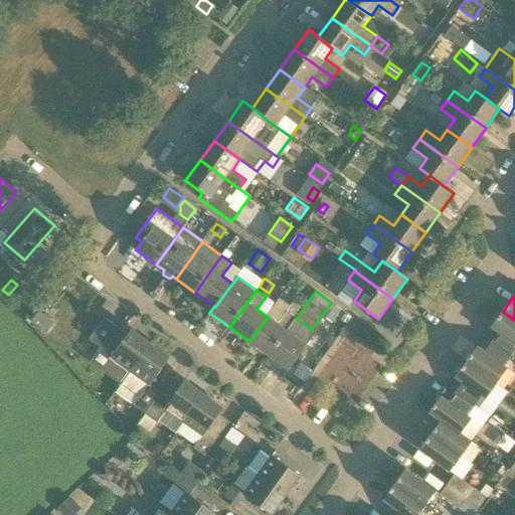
[(268,317),(249,341),(270,355),(296,319),(305,306),(295,299),(293,303),(290,307),(280,299),(276,305),(268,317)]
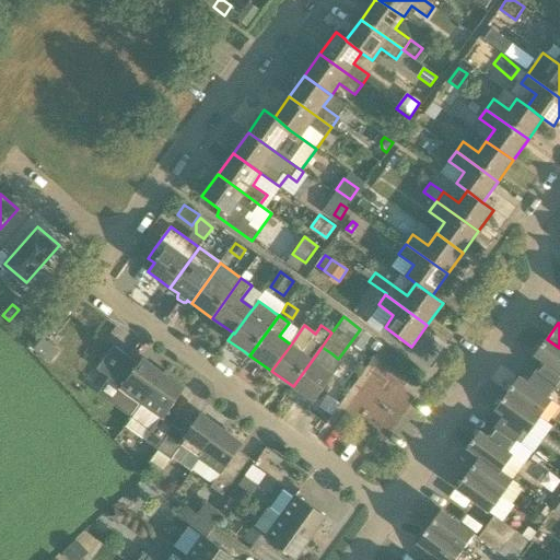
[(41,337),(32,349),(50,362),(59,350),(41,337)]
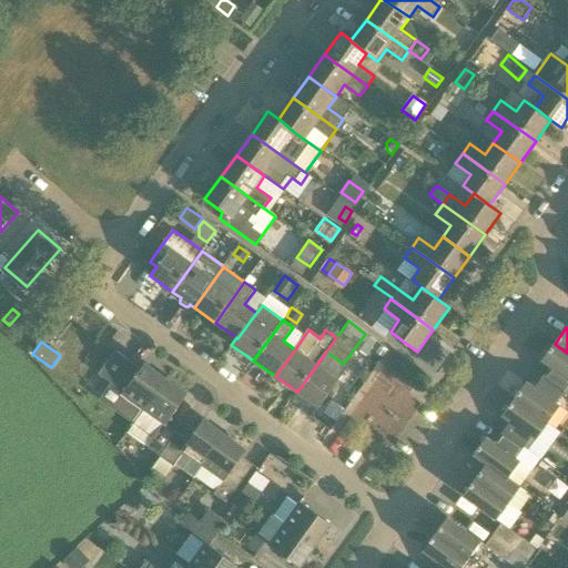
[(567,353),(555,344),(543,361),(550,366),(543,377),(564,393),(567,395),(567,353)]
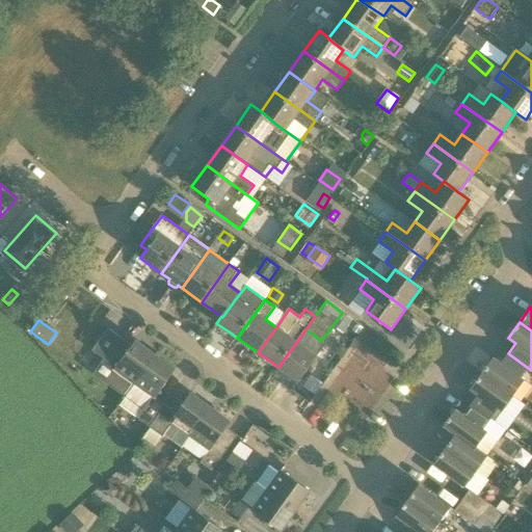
[(92,372),(127,397),(135,384),(135,383),(156,355),(135,341),(131,346),(108,329),(94,350),(103,356),(92,372)]
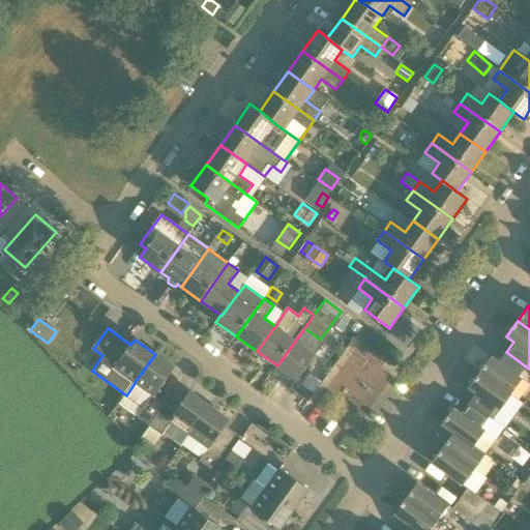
[(297,380),(301,375),(316,355),(325,343),(304,328),(277,365),(297,380)]
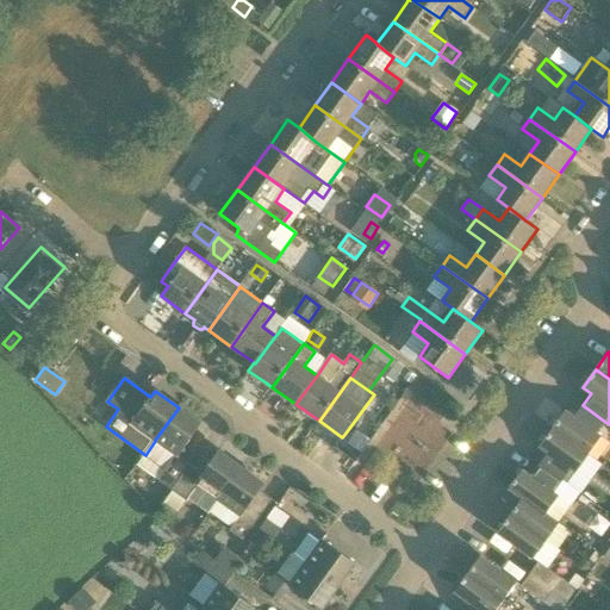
[(553,429),(589,455),(602,437),(597,434),(605,422),(583,405),(574,417),(565,410),(553,429)]
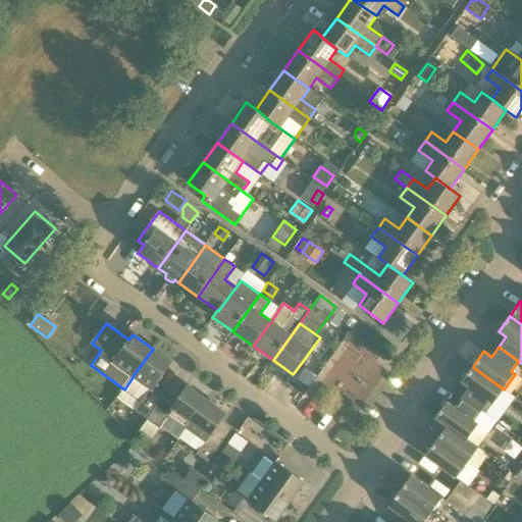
[(136,410),(148,419),(162,399),(152,390),(172,363),(153,349),(133,376),(133,377),(124,389),(123,389),(141,403),(136,410)]
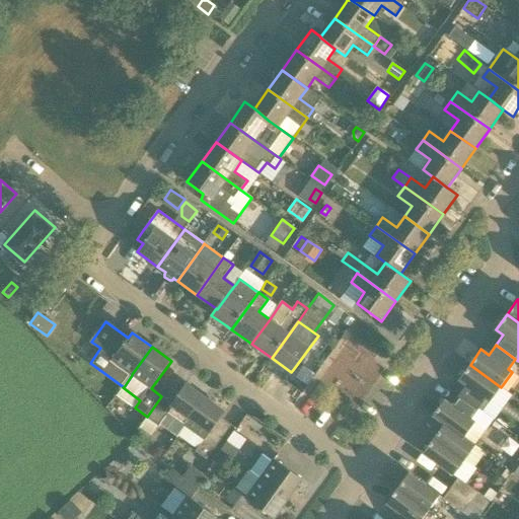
[(470,365),(459,380),(466,385),(459,395),(478,410),(486,399),(490,402),(497,392),(501,387),(470,365)]
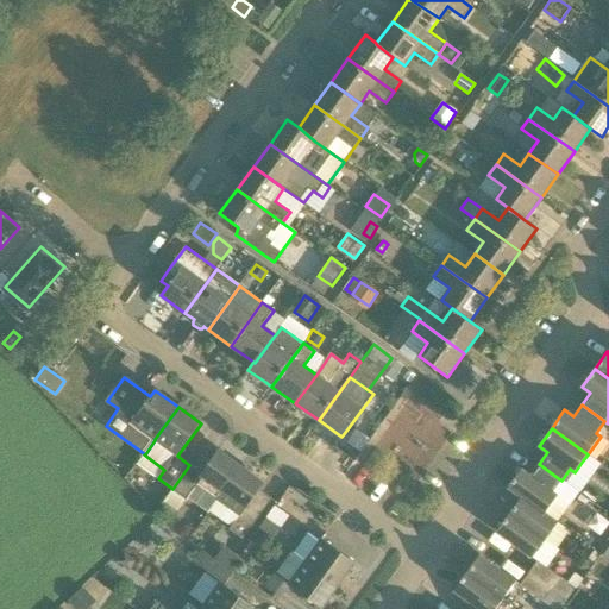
[(218,450),(201,473),(189,465),(173,489),(186,500),(187,497),(208,513),(242,466),(218,450)]
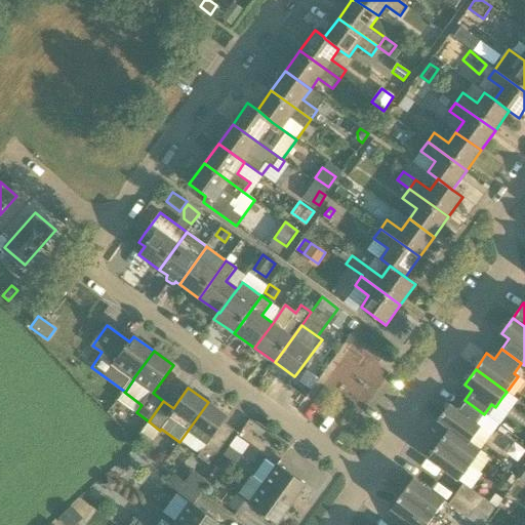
[(484,414),(465,400),(457,410),(449,404),(438,419),(446,426),(449,428),(470,443),(481,427),(477,423),(484,414)]
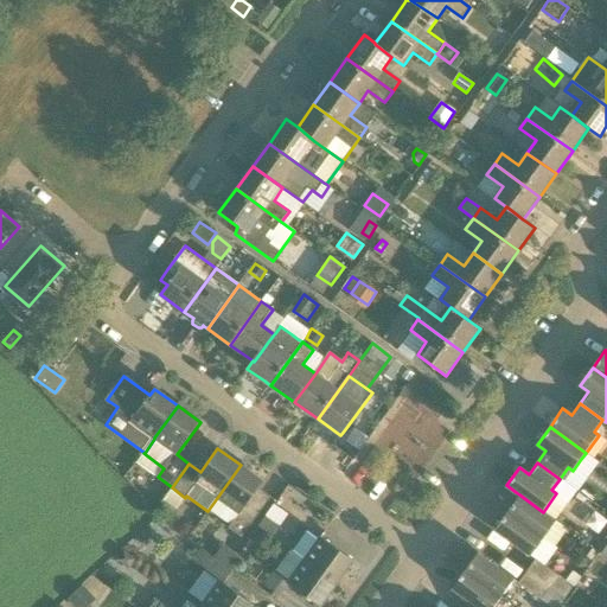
[(241,465),(216,499),(238,515),(230,528),(229,528),(242,537),(257,516),(272,497),(259,489),(263,481),(241,465)]
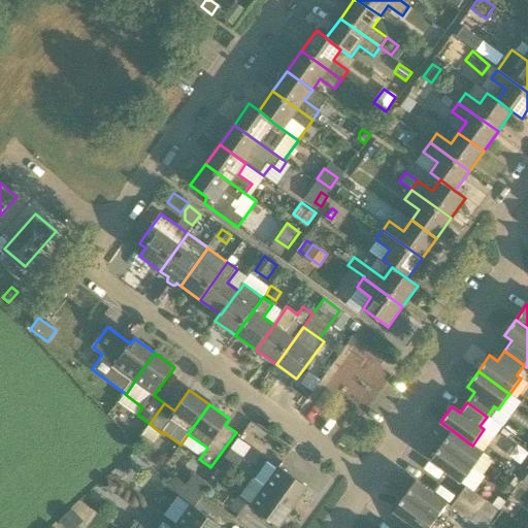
[(443,435),(449,428),(440,422),(435,430),(443,435)]
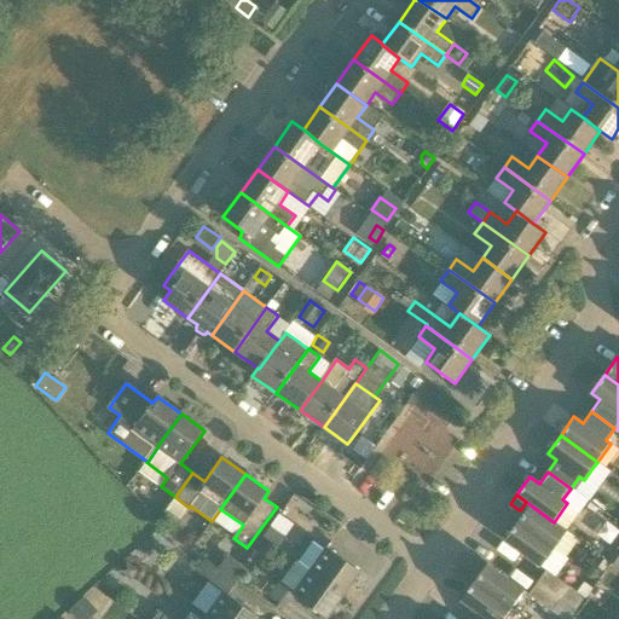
[(530,504),(518,522),(554,549),(567,532),(567,531),(554,522),(530,504)]
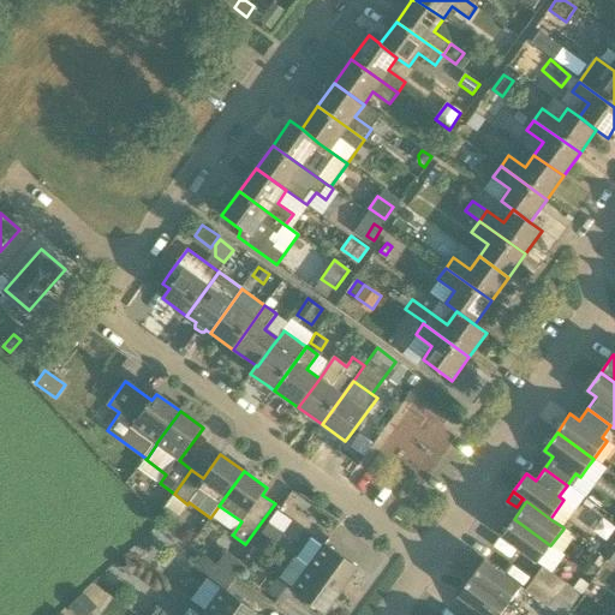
[(550,545),(514,519),(501,537),(537,563),(550,545)]
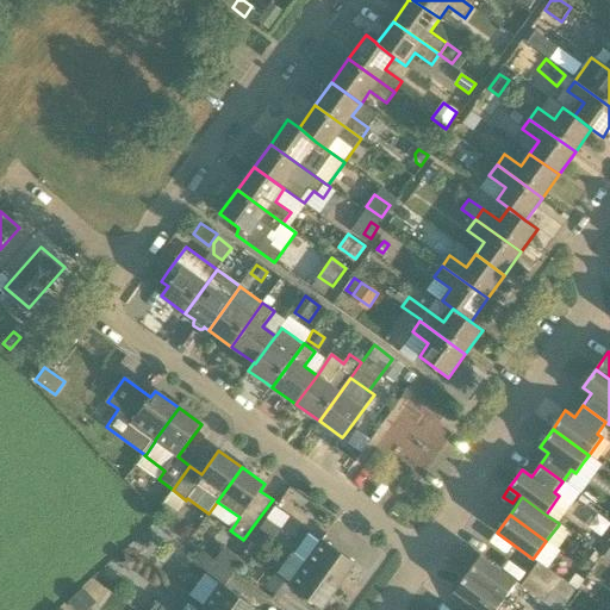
[(281,529),(267,520),(259,530),(273,540),(281,529)]
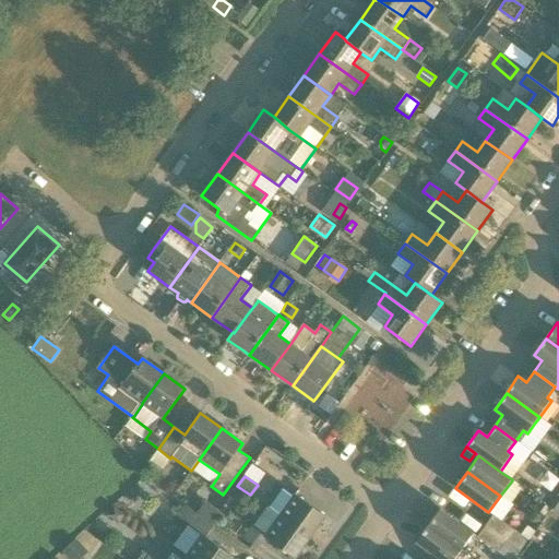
[(280,515),(310,537),(325,515),(295,495),(294,496),(283,488),(270,508),(280,515)]
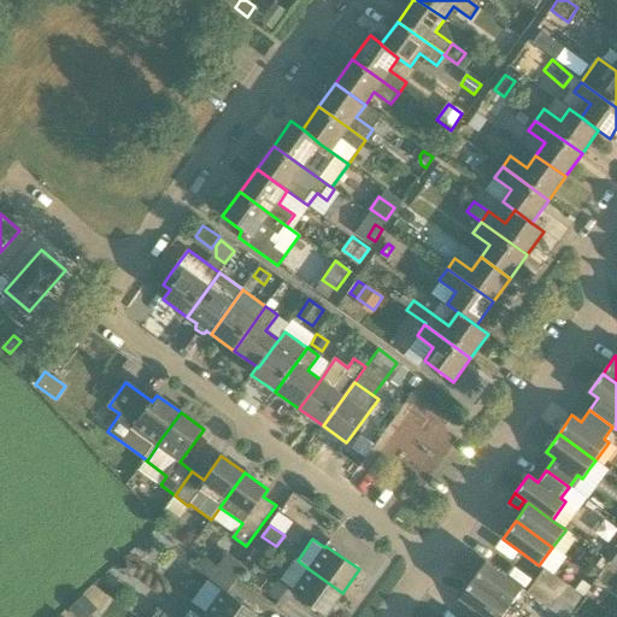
[(601,557),(595,565),(601,570),(607,562),(601,557)]
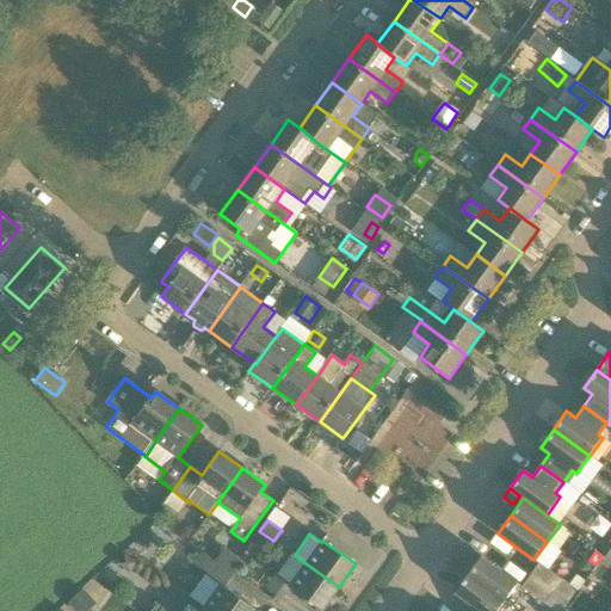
[(125,553),(117,563),(125,569),(133,569),(137,562),(125,553)]
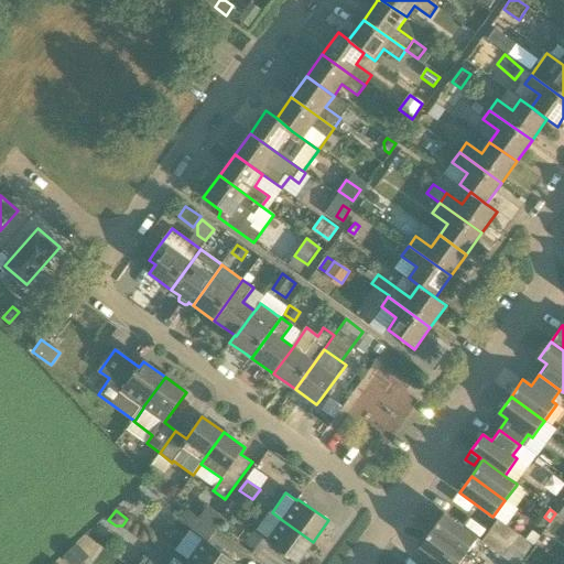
[(432,530),(465,554),(477,538),(444,513),(432,530)]
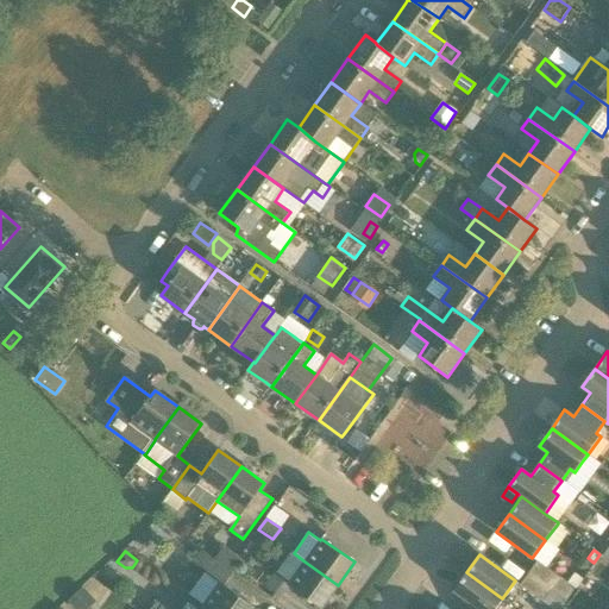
[(220,582),(220,583),(215,579),(224,567),(214,560),(189,595),(186,592),(208,608),(250,608),(253,606),(220,582)]
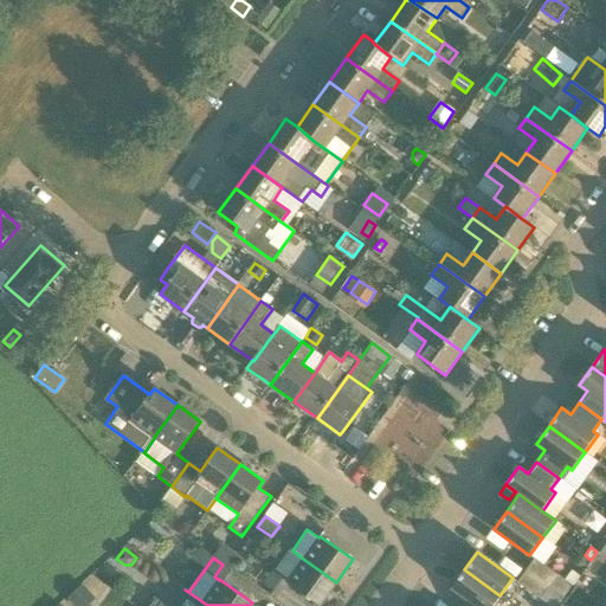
[(535,558),(526,569),(549,587),(565,598),(573,586),(558,574),(535,558)]
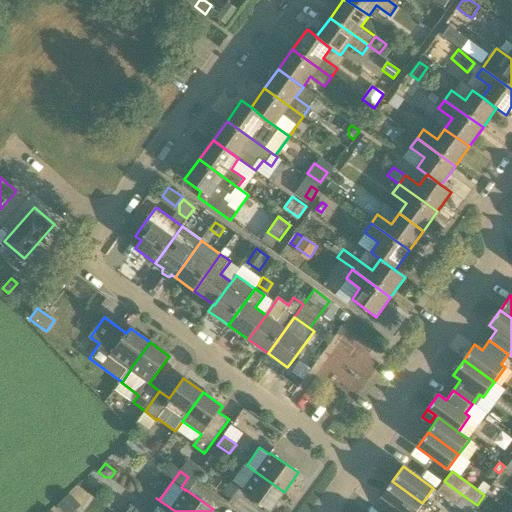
[(256,472),(243,491),(270,511),(284,492),(256,472)]
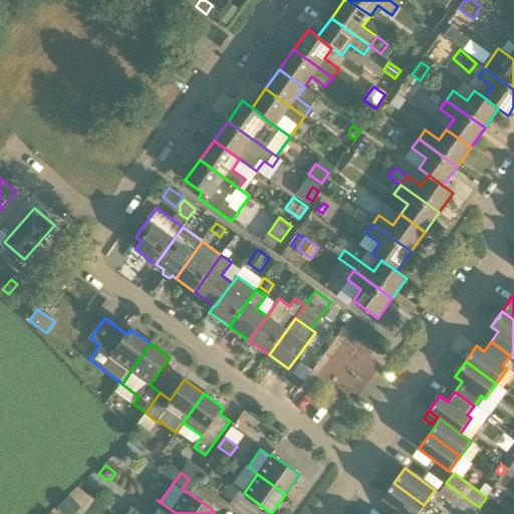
[(233,502),(241,491),(242,490),(233,483),(232,482),(223,495),(233,502)]
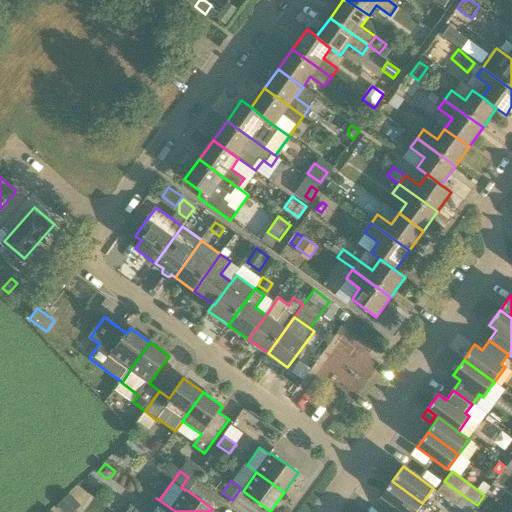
[(392,511),(416,511),(422,503),(392,481),(381,497),(396,507),(392,511)]
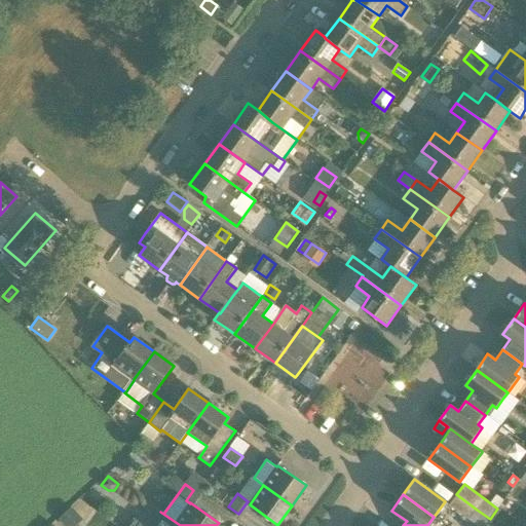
[(477,510),(456,494),(449,505),(468,520),(477,510)]
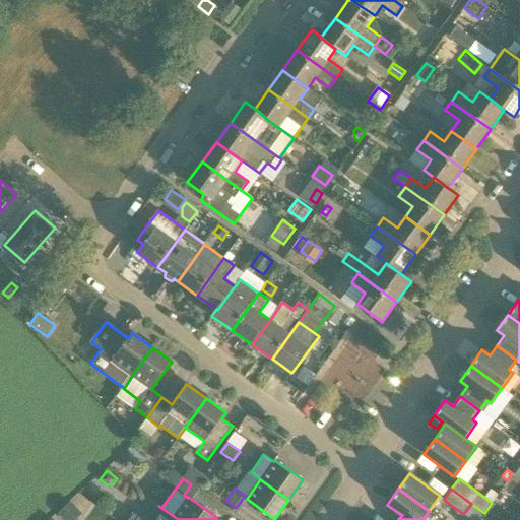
[(70,503),(59,515),(63,519),(71,519),(79,513),(70,503)]
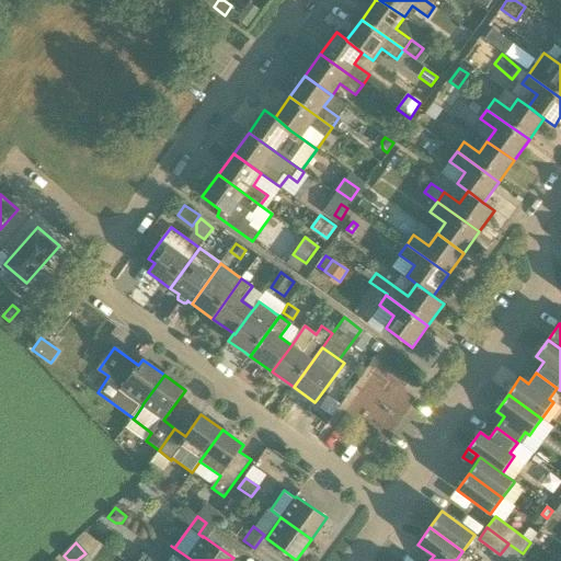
[(192,560),(171,546),(160,560),(192,560)]
